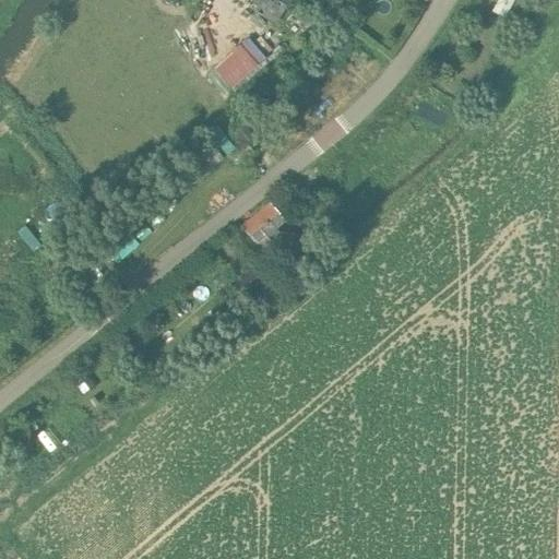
[(275,0),(253,0),(249,9),(275,24),(285,6),(275,0)]
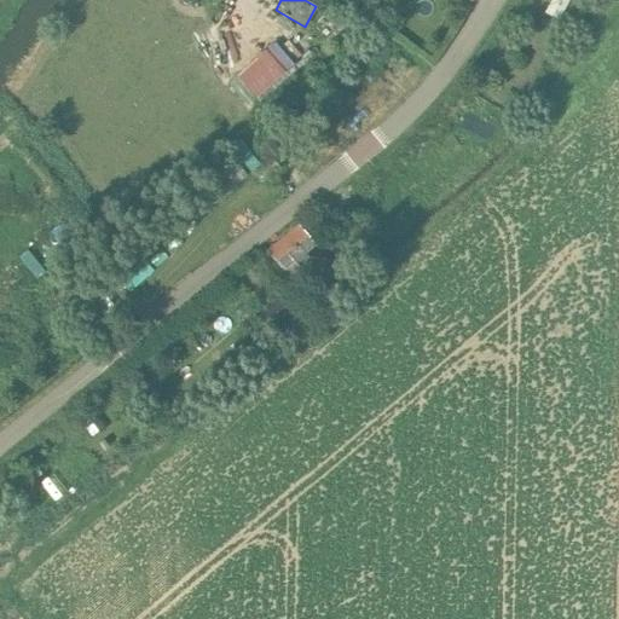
[(555,0),(548,13),(561,21),(572,0),(555,0)]
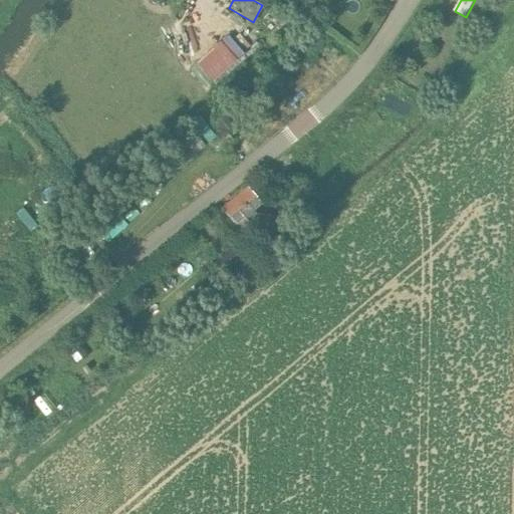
[(222,209),(235,225),(245,238),(270,215),(246,187),(222,209)]
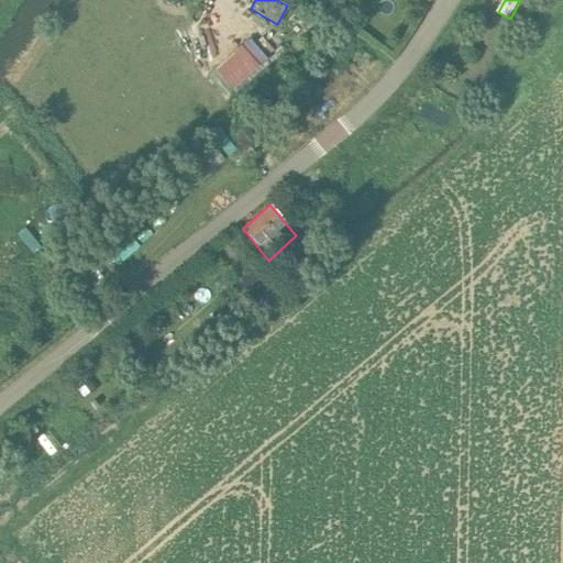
[(307,232),(294,242),(301,253),(315,243),(307,232)]
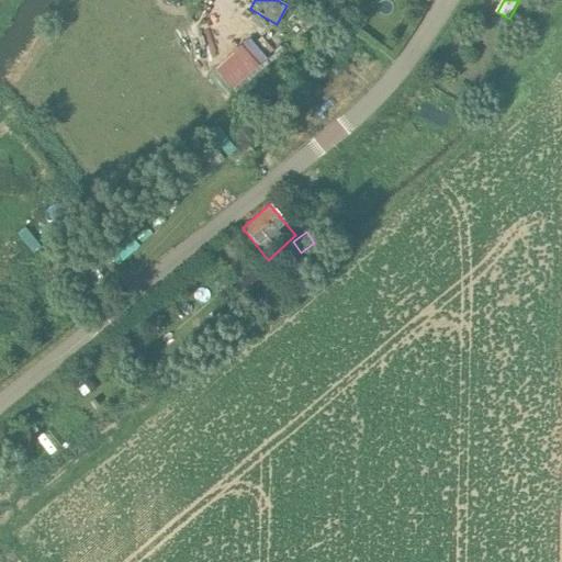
[(87,379),(71,391),(80,402),(96,389),(87,379)]
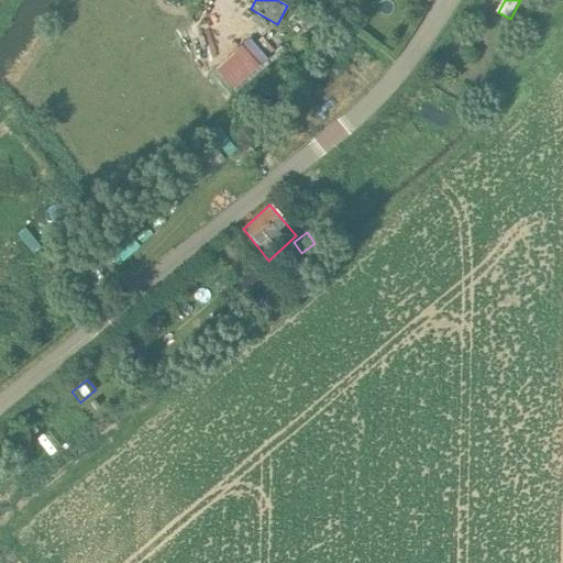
[(47,431),(36,440),(50,455),(61,446),(47,431)]
